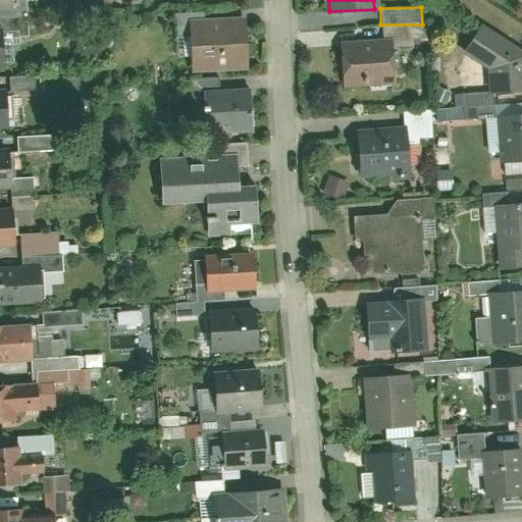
[(246,66),(243,22),(189,25),(192,70),(246,66)]
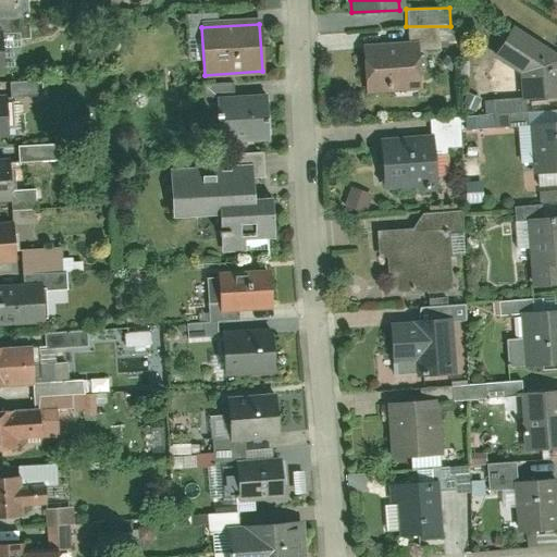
[(493,58),(519,74),(520,99),(556,97),(556,53),(512,26),(493,58)]
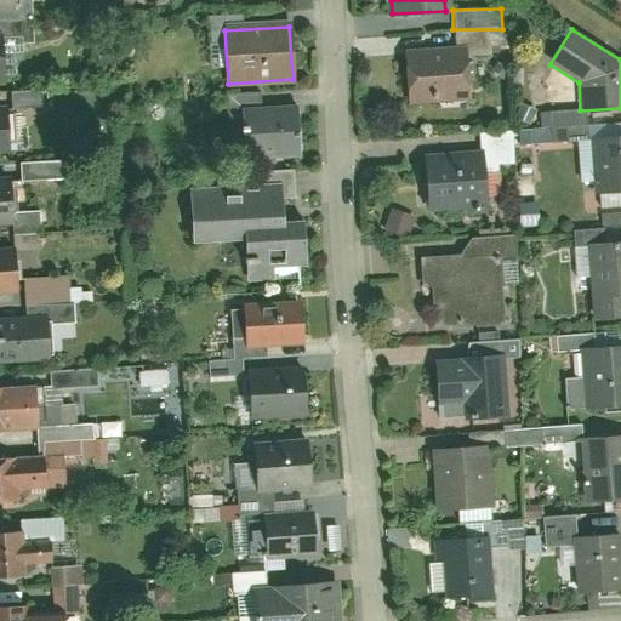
[(473,98),(469,46),(403,50),(406,102),(473,98)]
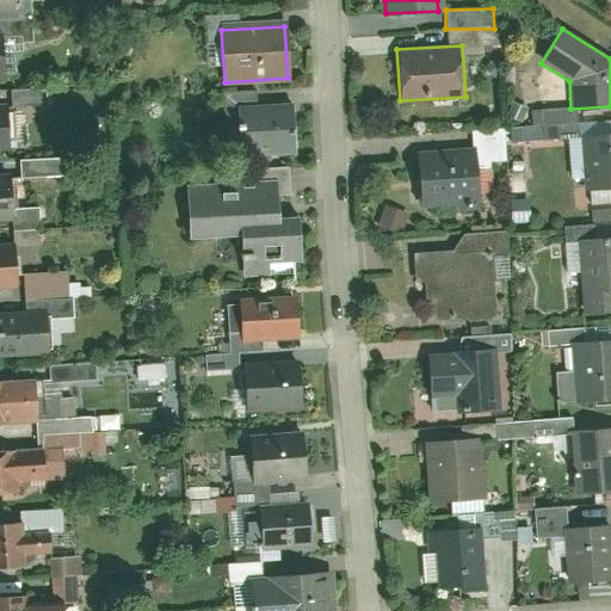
[(239,159),(291,156),(289,112),(236,115),(239,159)]
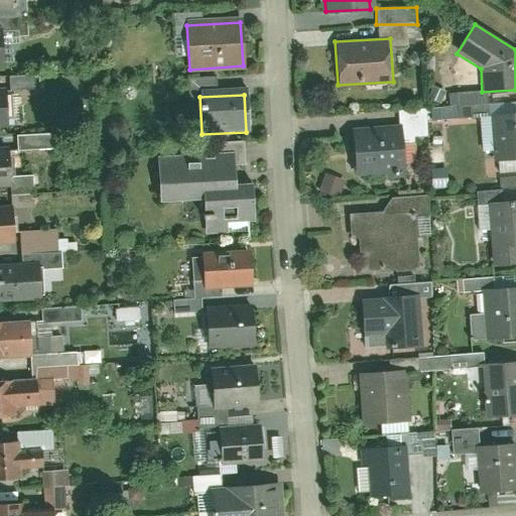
[(515,156),(515,113),(491,116),(495,159),(515,156)]
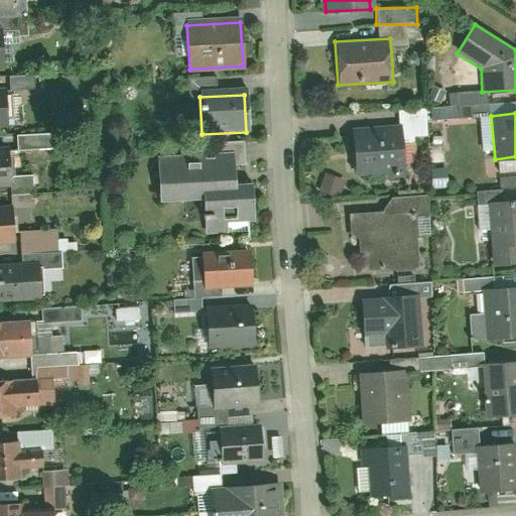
[(407,168),(401,127),(354,132),(359,174),(407,168)]
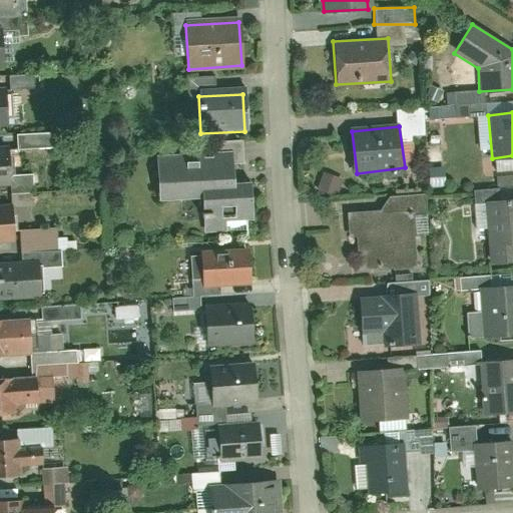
[(48,132),(15,134),(16,149),(48,147),(48,132)]
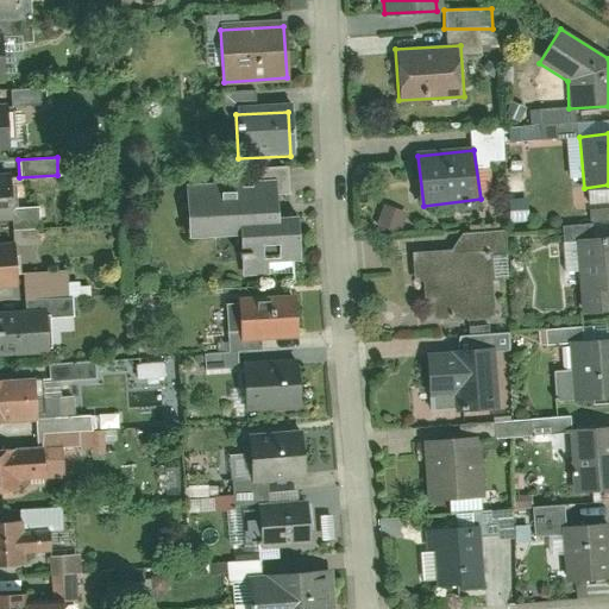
[(0,181),(0,215),(16,217),(17,181),(0,181)]
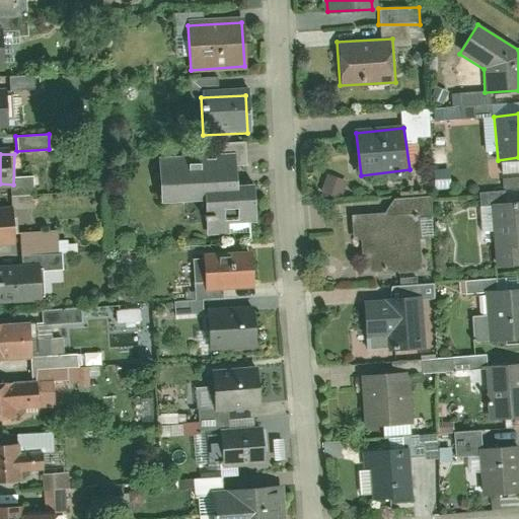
[(157,163),(159,205),(199,203),(200,223),(257,220),(255,181),(236,182),(235,160),(157,163)]
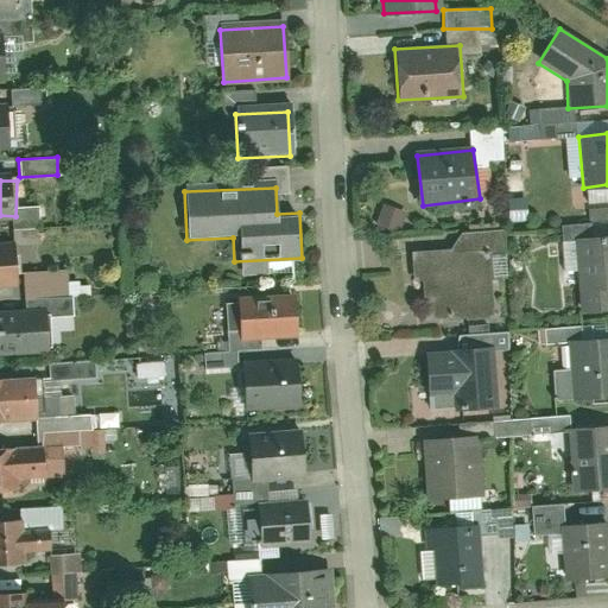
[(377,223),(399,230),(405,211),(382,204),(377,223)]
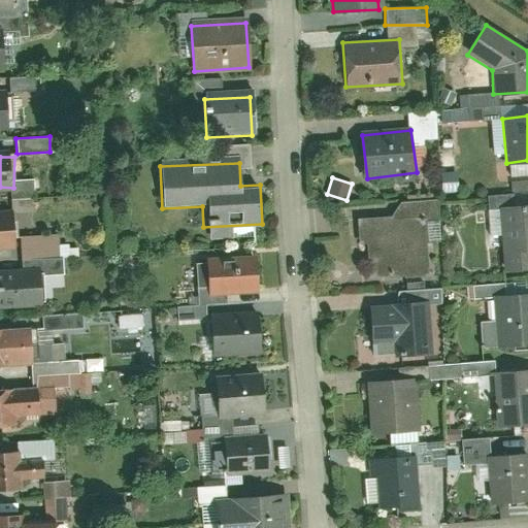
[(527,205),(500,207),(504,272),(527,269),(527,205)]
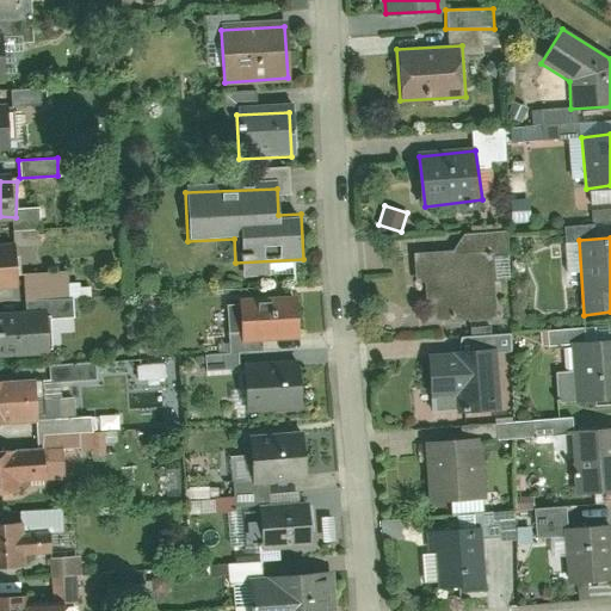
[(0,245),(0,288),(14,288),(12,245),(0,245)]
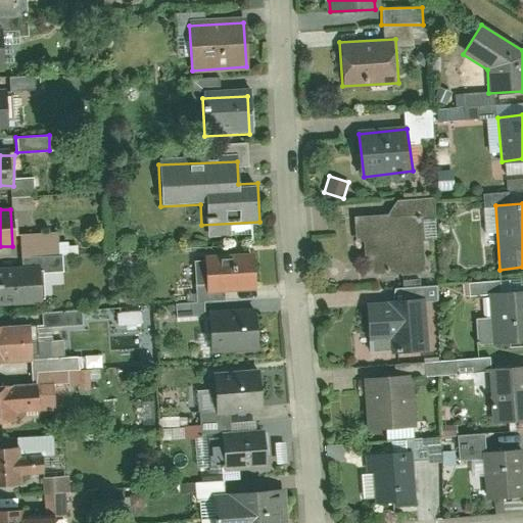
[(362,217),(367,277),(425,273),(420,212),(362,217)]
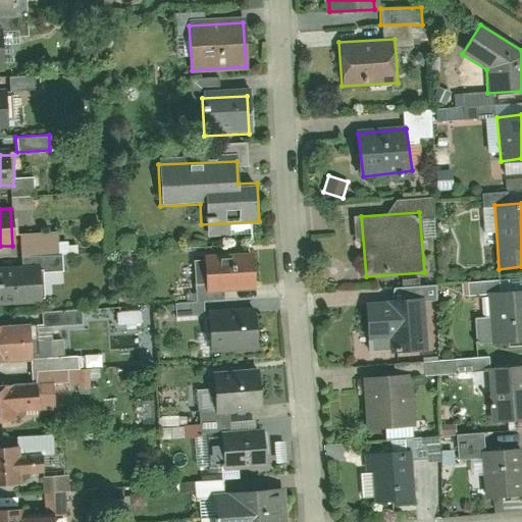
[(254,294),(253,260),(202,262),(204,296),(254,294)]
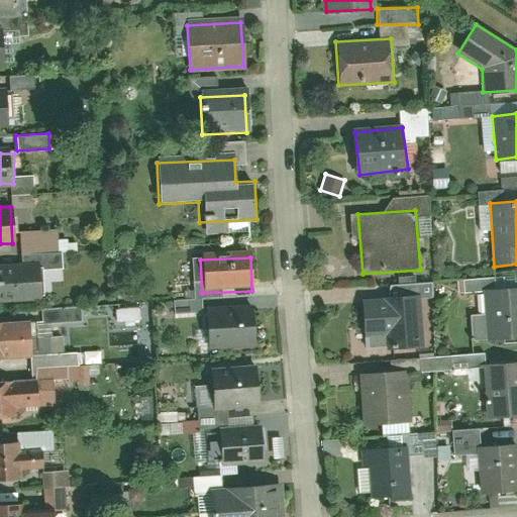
[(0,266),(0,304),(43,302),(41,264),(0,266)]
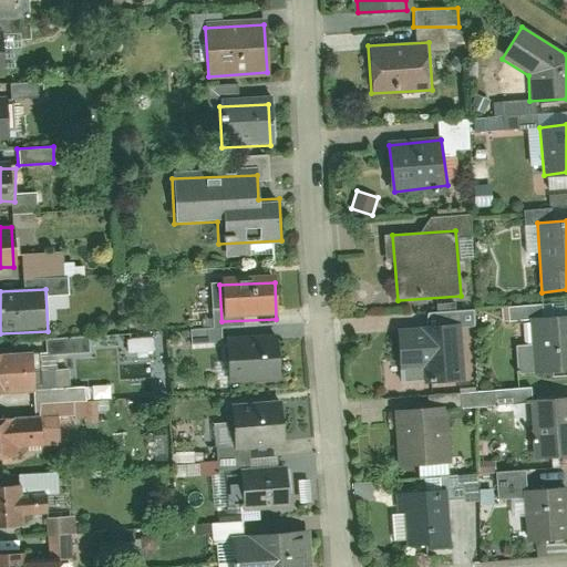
[(508,307),(509,323),(531,322),(532,348),(516,349),(517,371),(566,369),(566,316),(543,318),(542,305),(508,307)]
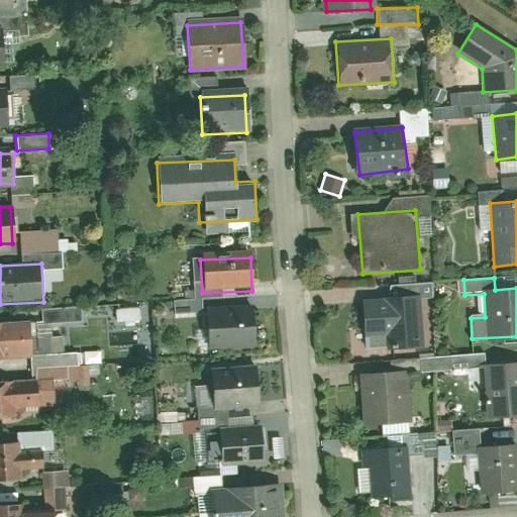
[(173,300),(174,313),(200,311),(200,298),(173,300)]
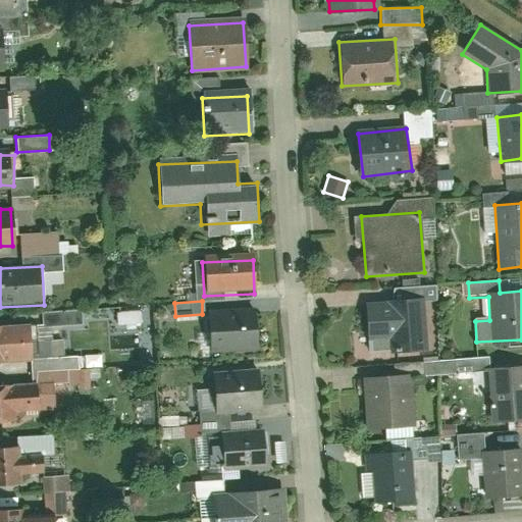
[(366,312),(367,337),(388,336),(389,352),(428,350),(426,303),(389,305),(389,311),(366,312)]
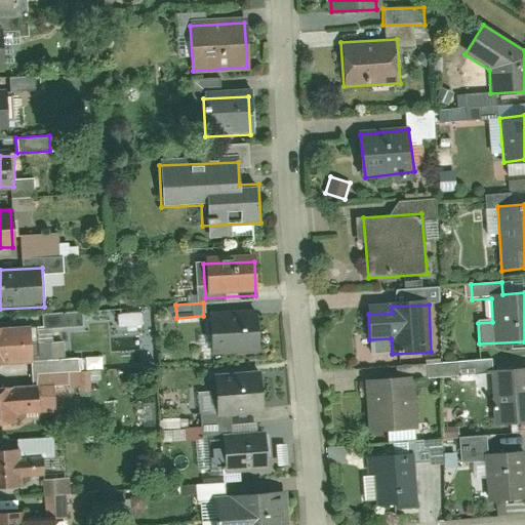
[(80,328),(80,313),(42,313),(42,329),(80,328)]
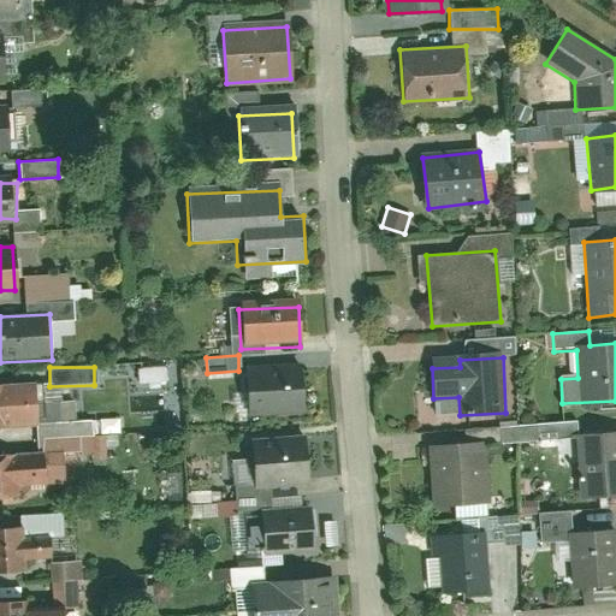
[(137,367),(137,381),(165,383),(165,367),(137,367)]
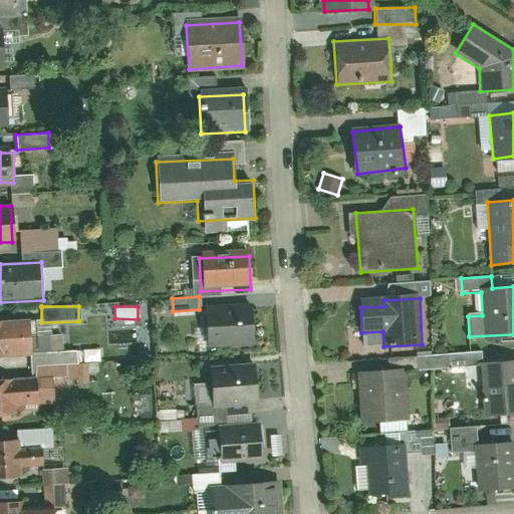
[(206,347),(252,344),(250,307),(204,310),(206,347)]
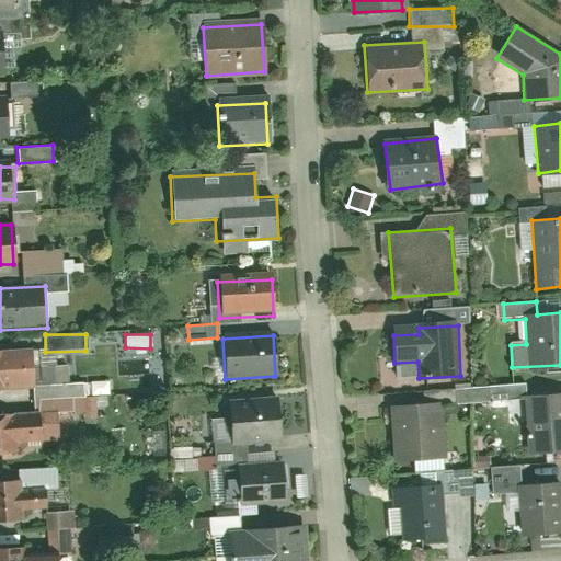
[(6,351),(6,389),(34,389),(33,351),(6,351)]
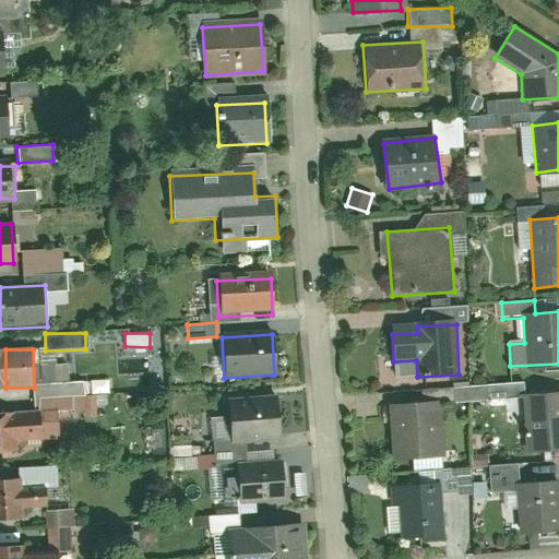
[(459,403),(478,397),(476,385),(455,390),(459,403)]
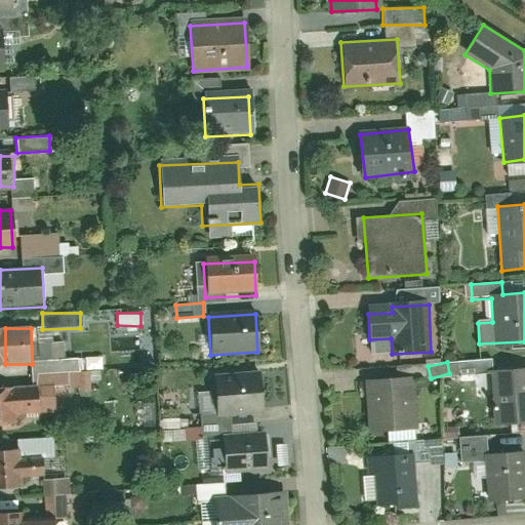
[(524,370),(488,373),(492,426),(524,423),(524,370)]
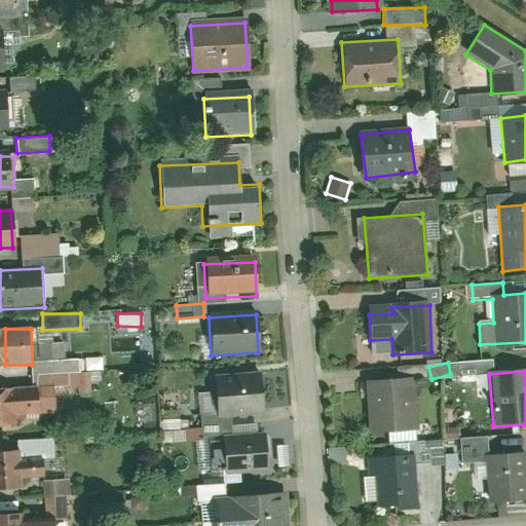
[(264,410),(261,375),(215,379),(218,414),(264,410)]
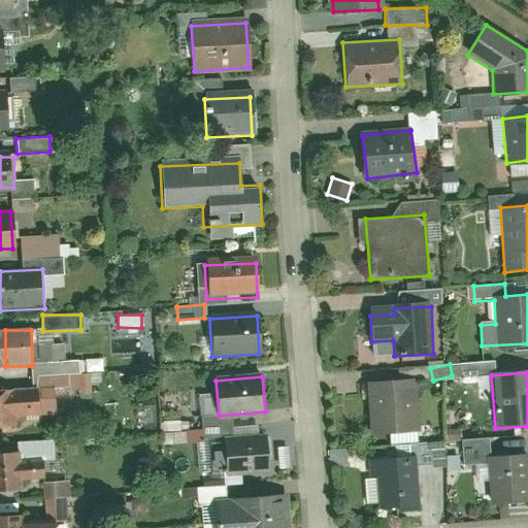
[(367,385),(371,434),(416,431),(413,382),(367,385)]
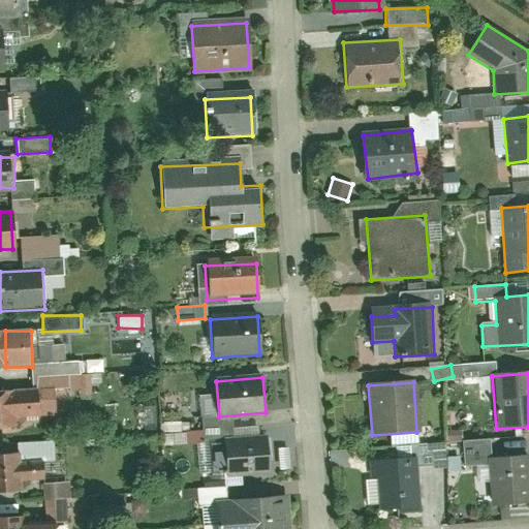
[(0,390),(0,432),(6,432),(6,422),(32,421),(32,390),(0,390)]
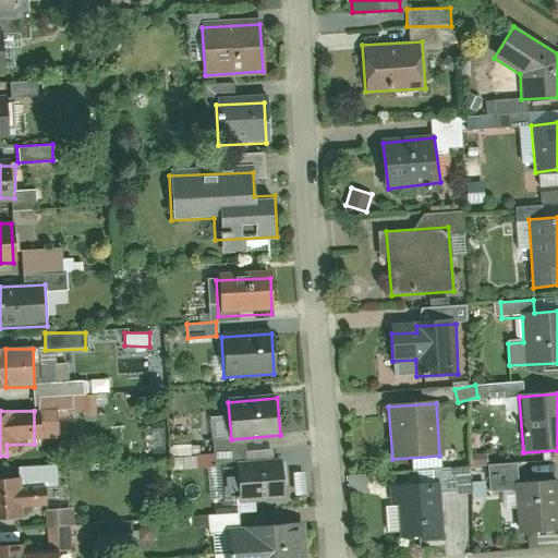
[(281,499),(279,463),(239,464),(240,501),(281,499)]
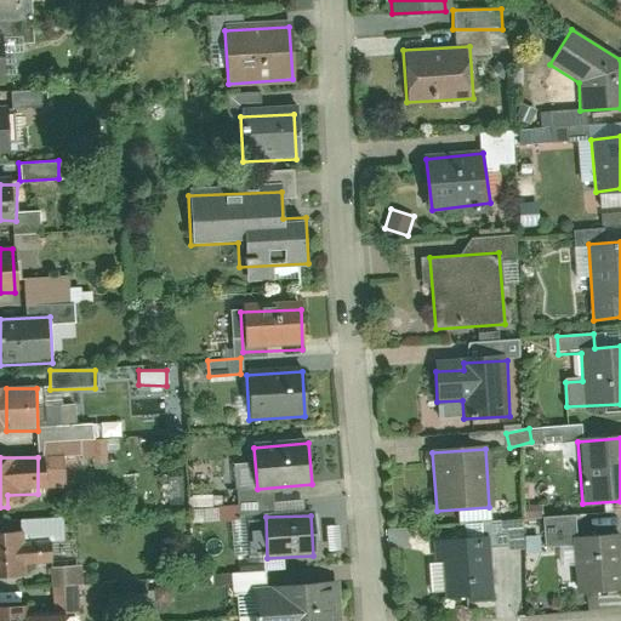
[(523,547),(520,519),(494,520),(495,548),(523,547)]
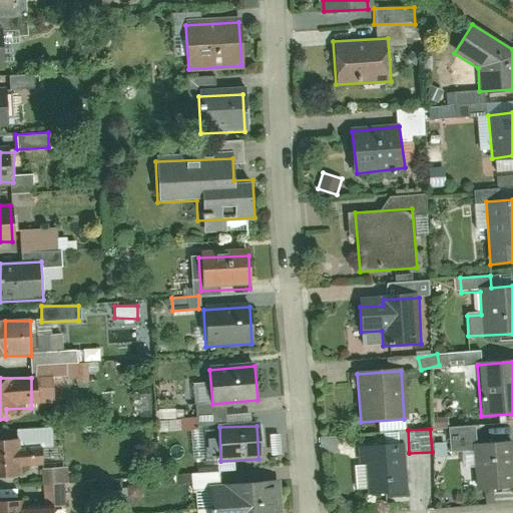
[(19,437),(0,438),(0,475),(22,474),(19,437)]
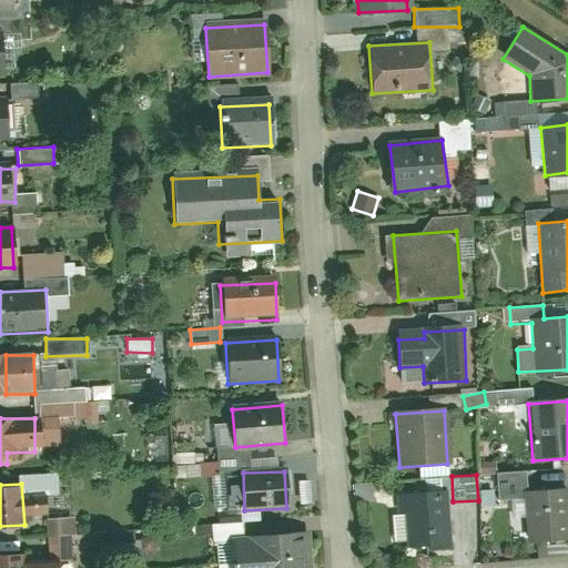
[(525,492),(527,543),(567,540),(565,490),(525,492)]
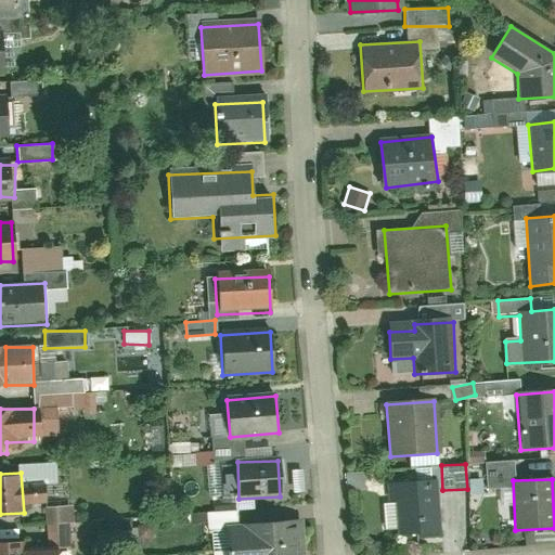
[(394,486),(397,532),(438,529),(435,482),(394,486)]
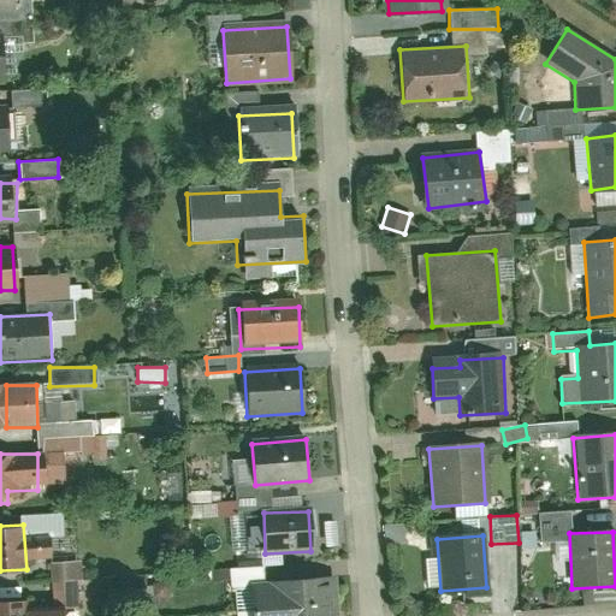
[(297,581),(301,615),(339,615),(336,578),(297,581)]
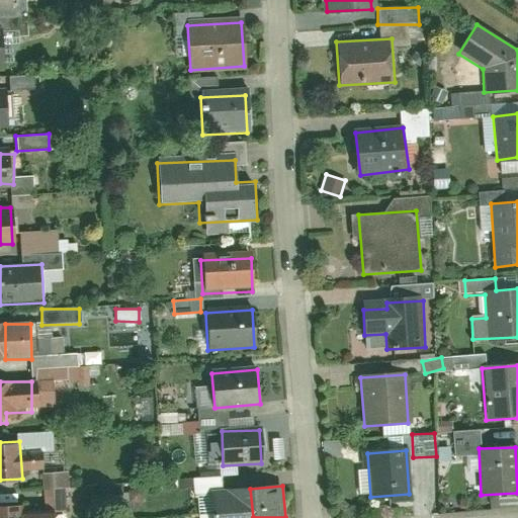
[(218,492),(221,517),(253,517),(250,489),(218,492)]
